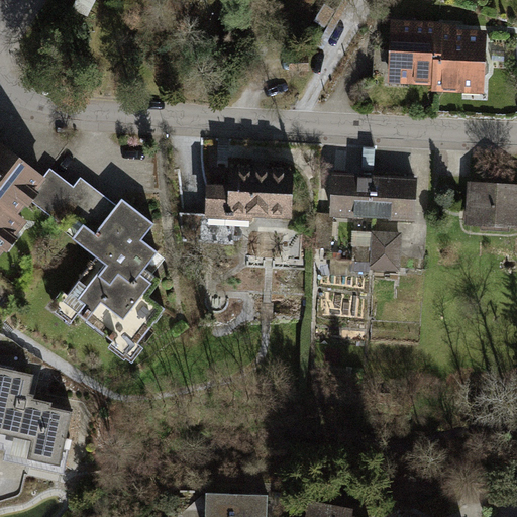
[(163,0),(185,11),(191,0),(163,0)]
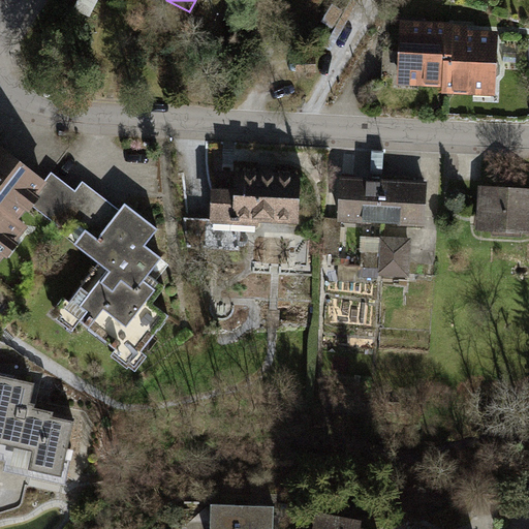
[(448,30),(402,29),(401,82),(446,84),(448,30)]
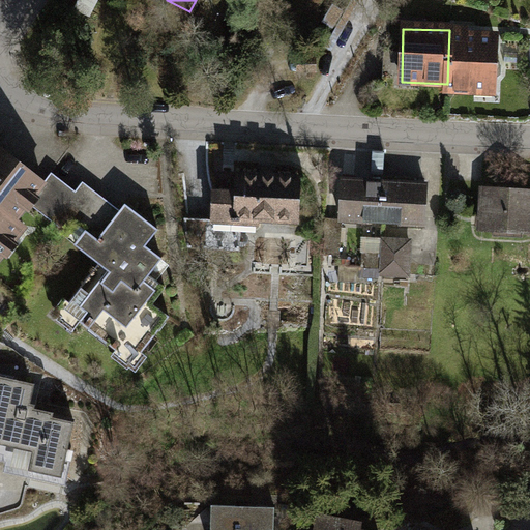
[(464,30),(449,30),(447,84),(447,91),(494,92),(496,37),(464,36),(464,30)]
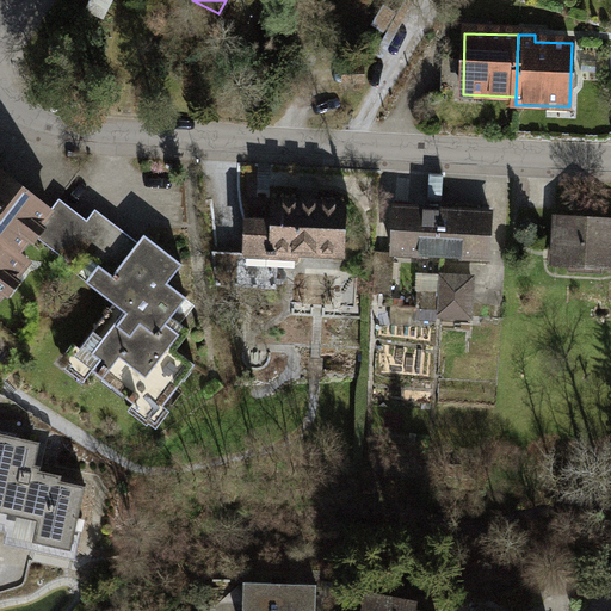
[(54,213),(0,170),(0,269),(18,283),(32,263),(23,255),(36,238),(54,213)]
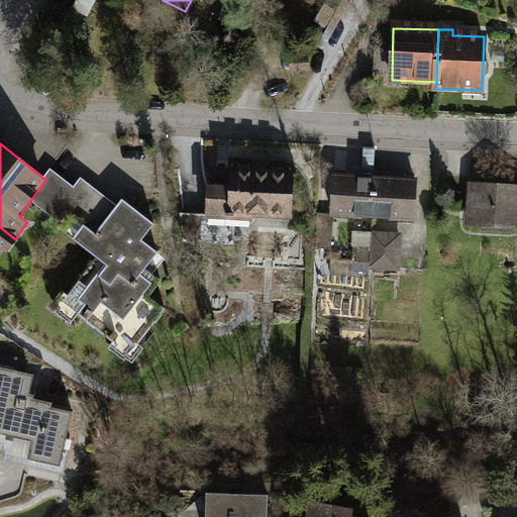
[(226,185),(203,183),(203,214),(182,214),(182,253),(235,254),(236,218),(291,223),(293,172),(227,167),(226,185)]
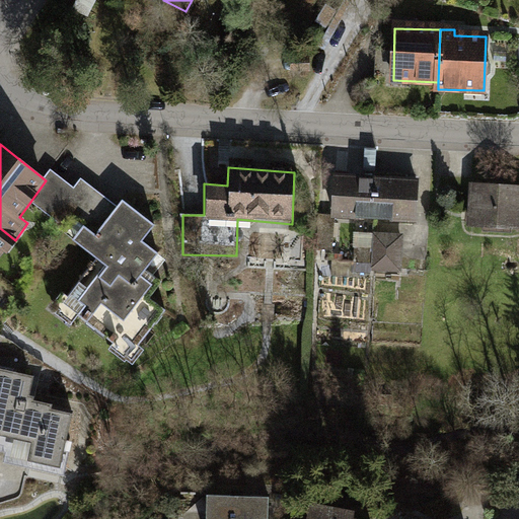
[(117,207),(82,180),(75,190),(52,171),(46,180),(30,202),(70,233),(67,236),(104,265),(86,290),(77,282),(61,304),(116,346),(113,349),(130,363),(164,312),(149,301),(163,283),(154,277),(165,262),(141,241),(154,226),(122,201),(117,207)]
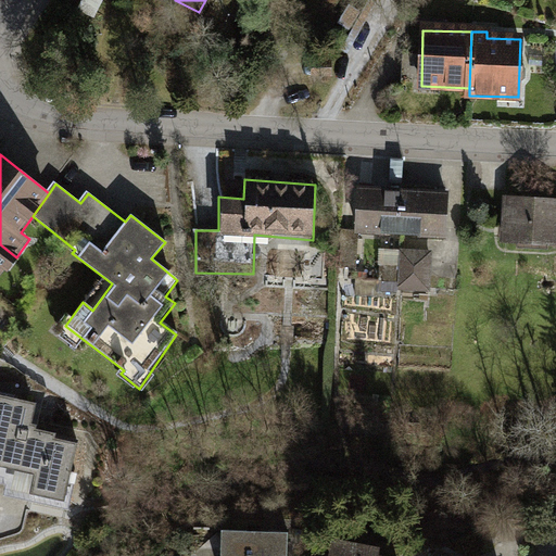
[(401,190),(356,187),(353,232),(353,235),(359,235),(397,236),(401,190)]
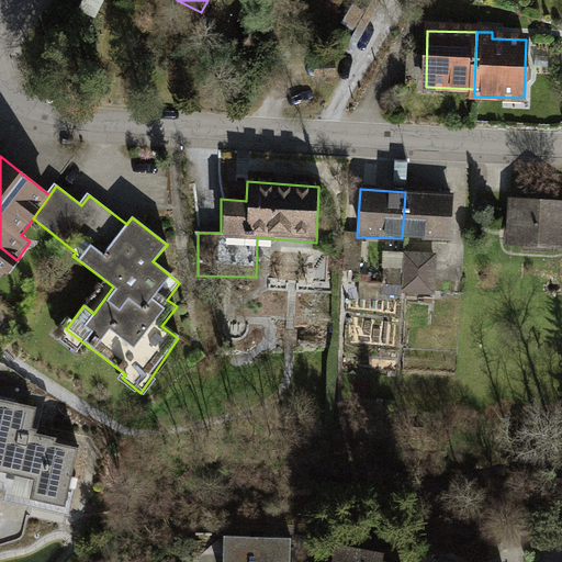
[(453,194),(405,192),(402,238),(451,242),(453,194)]
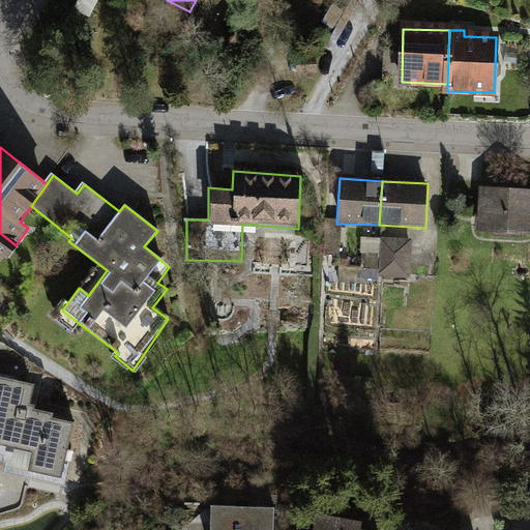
[(529,192),(483,190),(482,231),(529,232),(529,192)]
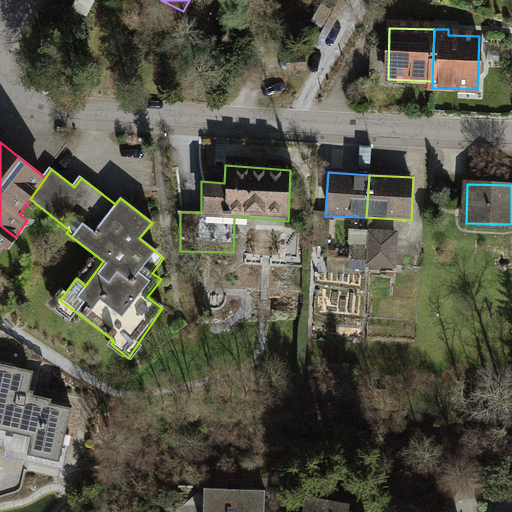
[(325,214),(312,214),(311,247),(328,249),(331,216),(325,216),(325,214)]
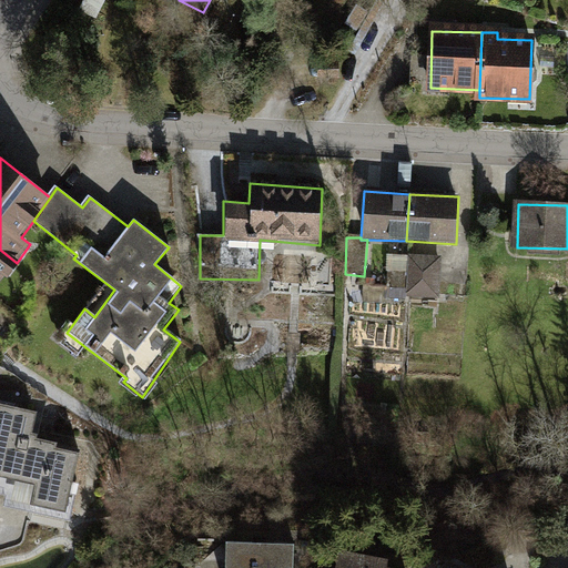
[(17,263),(0,250),(0,277),(2,275),(6,279),(17,263)]
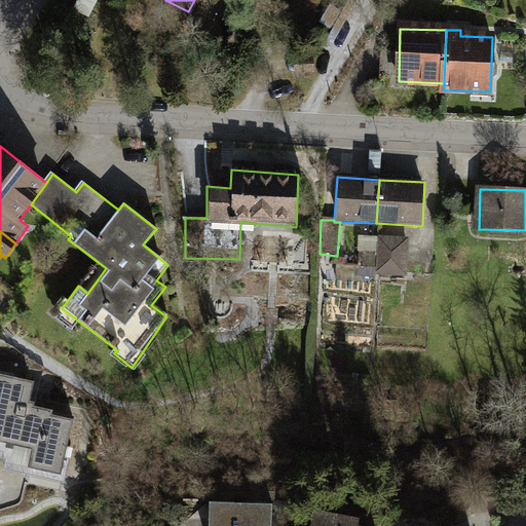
[(409,238),(378,236),(377,275),(407,277),(409,238)]
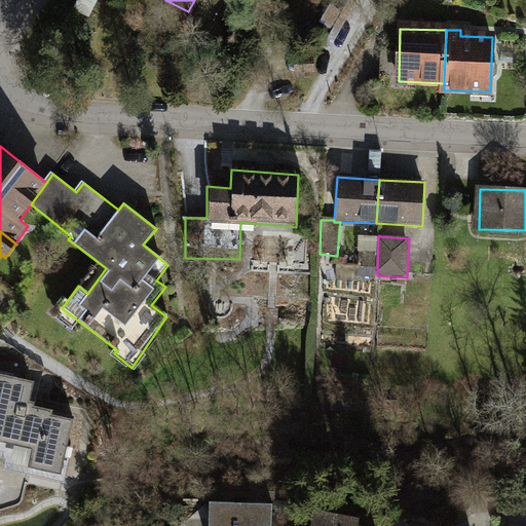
[(31,382),(0,375),(0,462),(4,464),(2,475),(61,486),(63,474),(71,475),(73,457),(64,455),(72,421),(49,416),(50,411),(32,408),(32,404),(28,402),(31,382)]
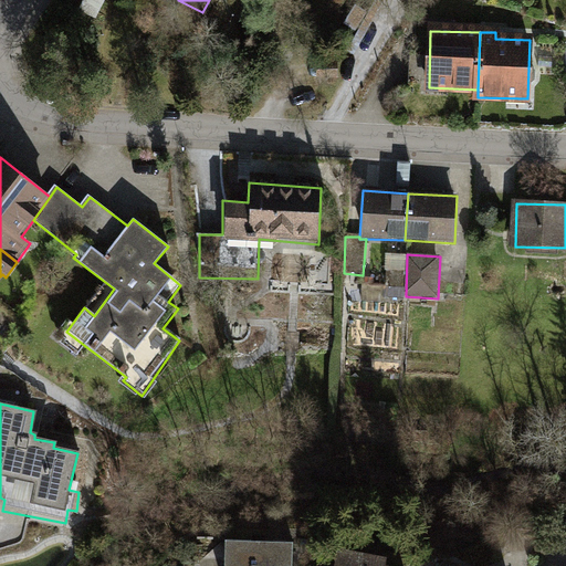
[(290,565),(291,544),(223,542),(223,565),(290,565)]
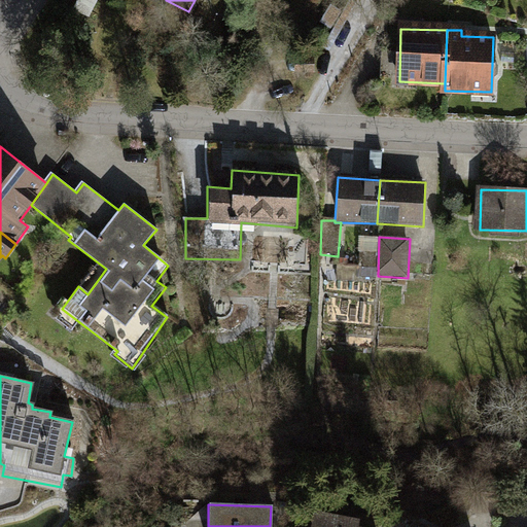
[(357,526),(359,519),(313,510),(310,526),(357,526)]
